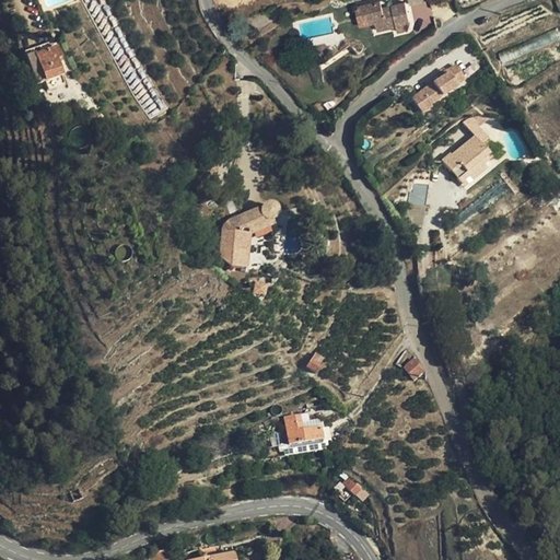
[(380,2),(364,6),(369,24),(375,23),(377,32),(393,27),(392,25),(396,24),(396,26),(398,32),(407,30),(405,23),(409,22),(405,3),(382,9),(380,2)]
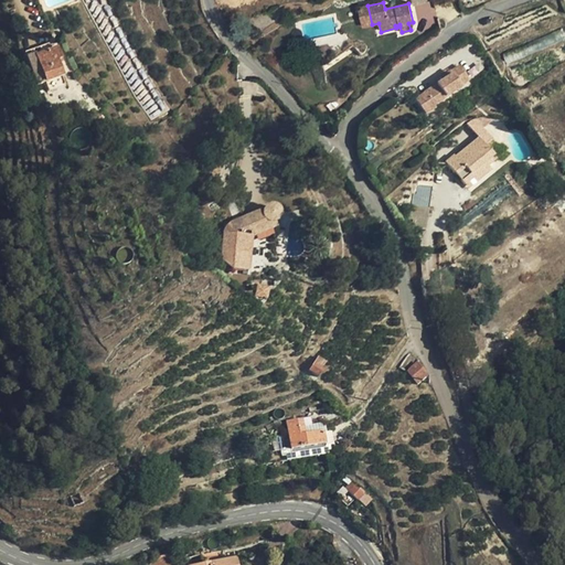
[(372,24),(368,6),(359,8),(362,27),(372,24)]
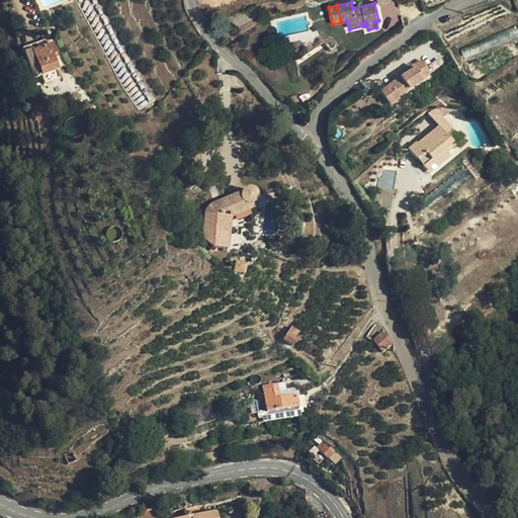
[(51,57),(55,56),(51,46),(32,53),(40,77),(57,71),(53,60),(51,57)]
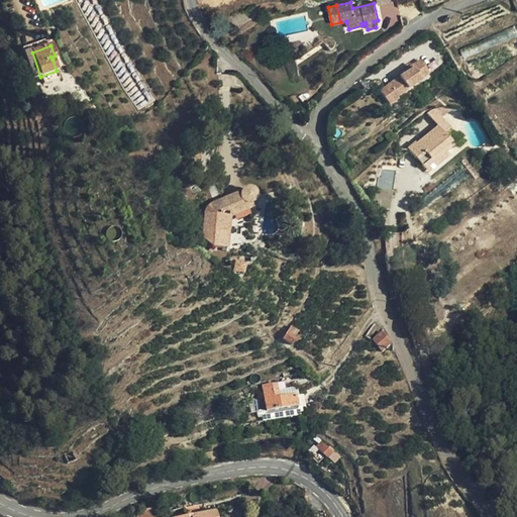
[(388,87),(380,92),(389,105),(397,99),(396,97),(422,80),(421,78),(428,74),(421,61),(413,66),(412,65),(402,71),(405,74),(388,86),(388,87)]
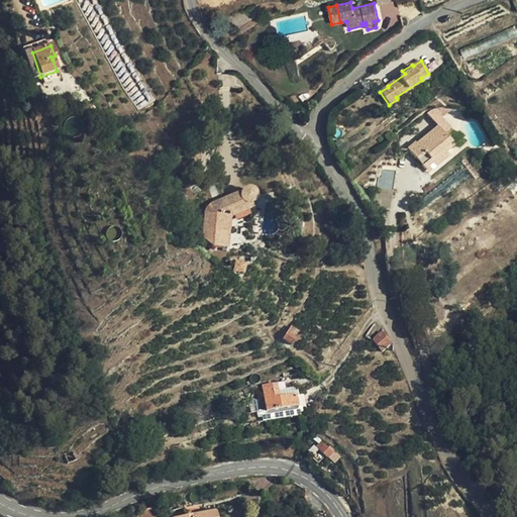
[(57,71),(40,77),(42,81),(59,76),(57,71)]
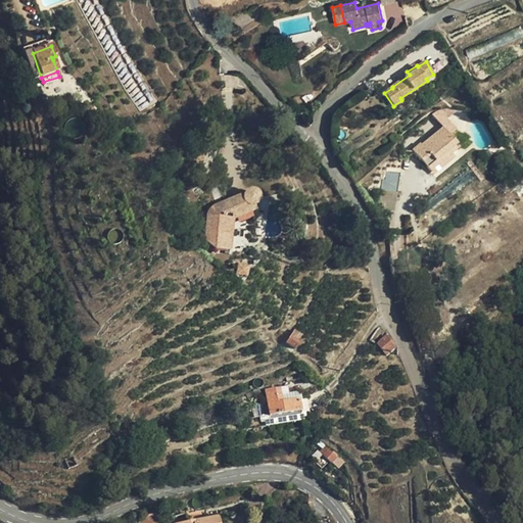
[(443,108),(441,109),(448,116),(449,119),(453,109),(452,108),(447,107),(445,107),(444,108),(443,108)]
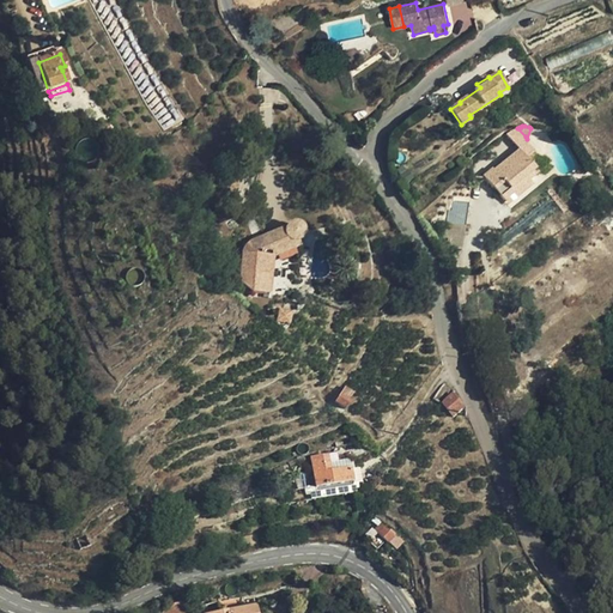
[(526,137),(517,128),(514,128),(508,133),(516,144),(526,137)]
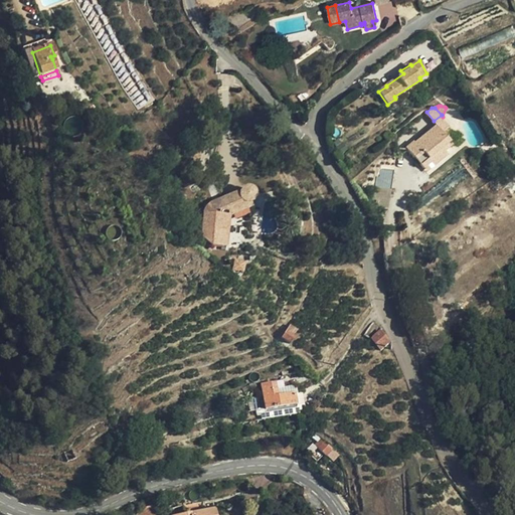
[(443,118),(443,117),(442,115),(434,121),(437,125),(448,138),(450,126),(443,118)]
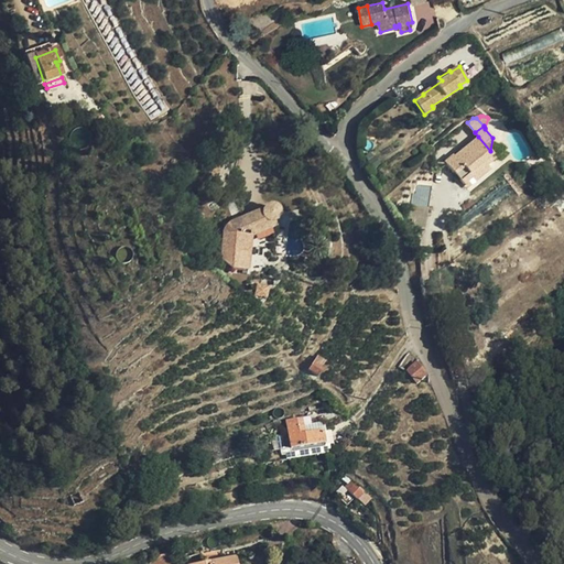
[(478,137),(455,155),(456,158),(447,164),(464,185),(487,165),(496,159),(490,151),(478,137)]
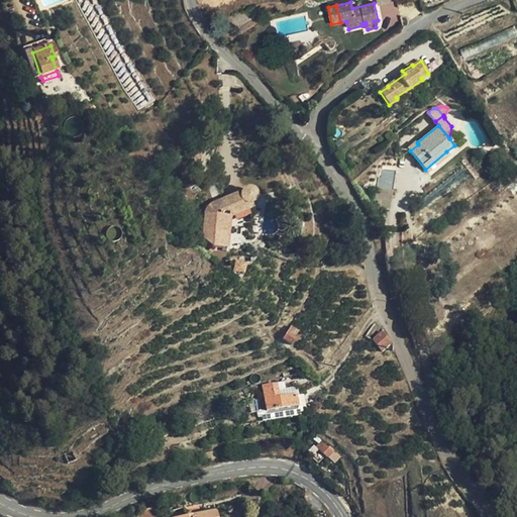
[(195,142),(191,150),(200,154),(204,146),(195,142)]
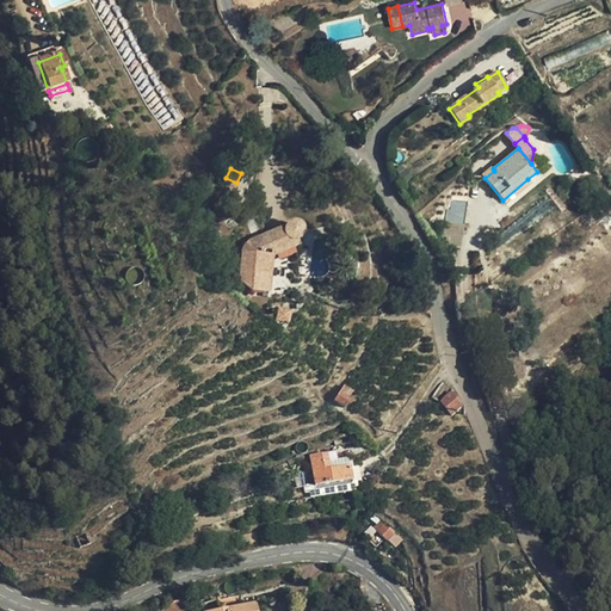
[(494,171),(493,168),(483,177),(485,178),(494,171)]
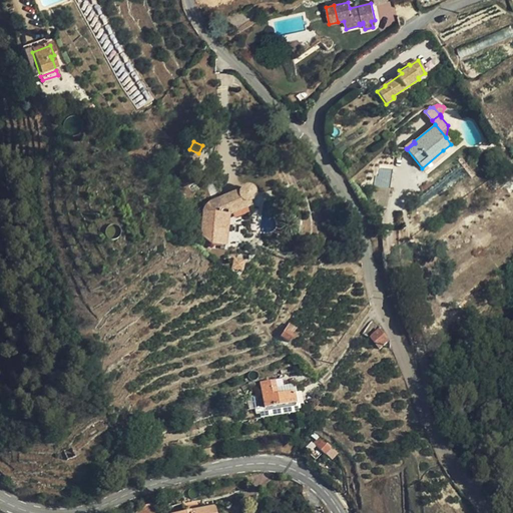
[(198,153),(189,149),(183,163),(194,168),(198,153)]
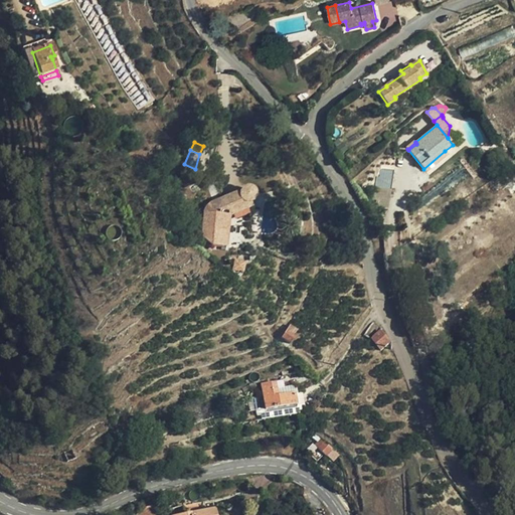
[(445,151),(423,169),(426,172),(449,155),(445,151)]
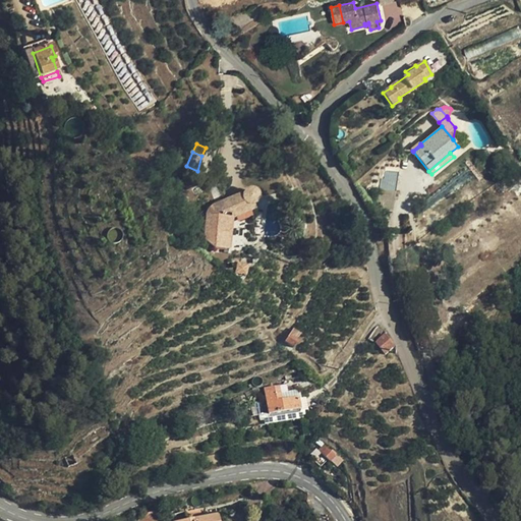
[(383,169),(380,190),(396,192),(399,172),(383,169)]
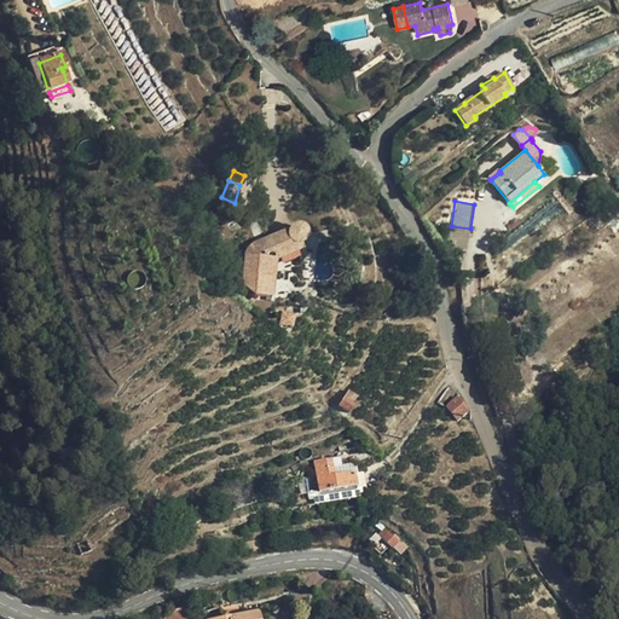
[(289,231),(260,242),(255,243),(253,246),(250,247),(248,250),(247,252),(246,255),(244,256),(242,284),(254,295),(271,298),(275,260),(302,249),(300,244),(301,243),(302,243),(304,242),(304,241),(305,241),(305,238),(306,237),(305,236),(306,235),(306,233),(305,233),(305,232),(304,230),(302,229),(301,227),(300,227),(299,227),(298,226),(296,226),(295,227),(293,227),(290,229),(289,230),(289,231)]
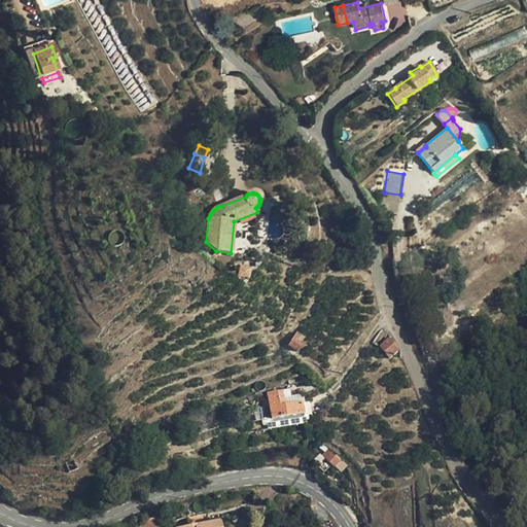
[(400,195),(384,192),(382,201),(398,204),(400,195)]
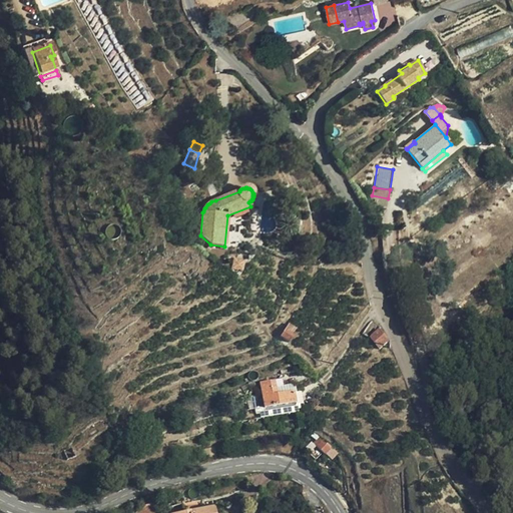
[(289,324),(280,337),(289,343),(294,337),(291,335),(296,330),(289,324)]
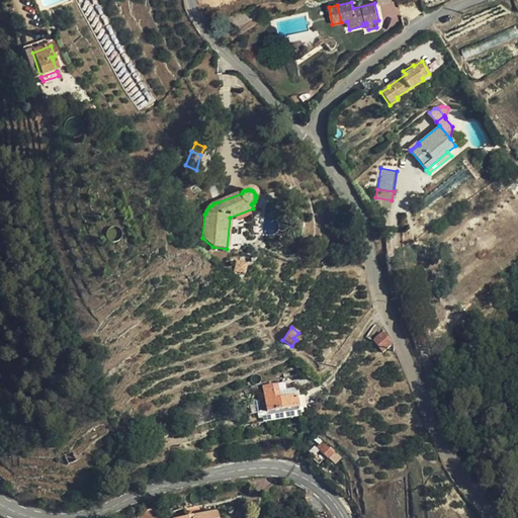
[(375,343),(382,333),(374,341),(375,343)]
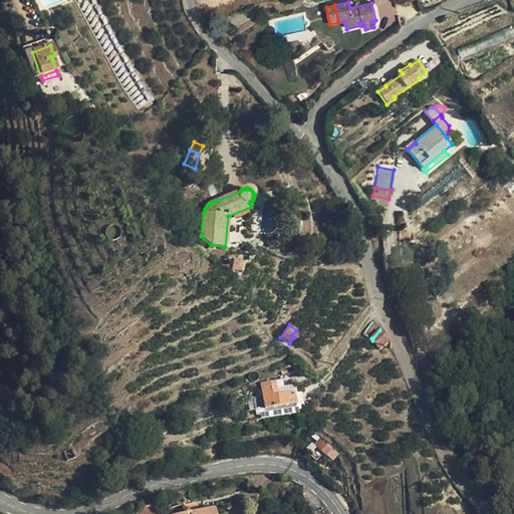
[(380,350),(390,342),(379,330),(372,340),(380,350)]
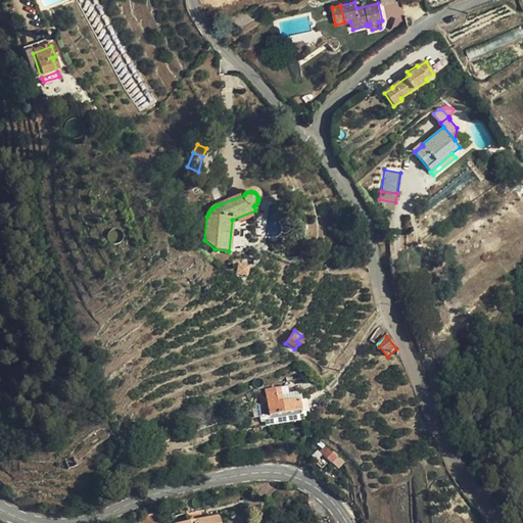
[(277,396),(275,388),(265,389),(269,416),(302,411),(300,399),(283,401),(282,395),(277,396)]
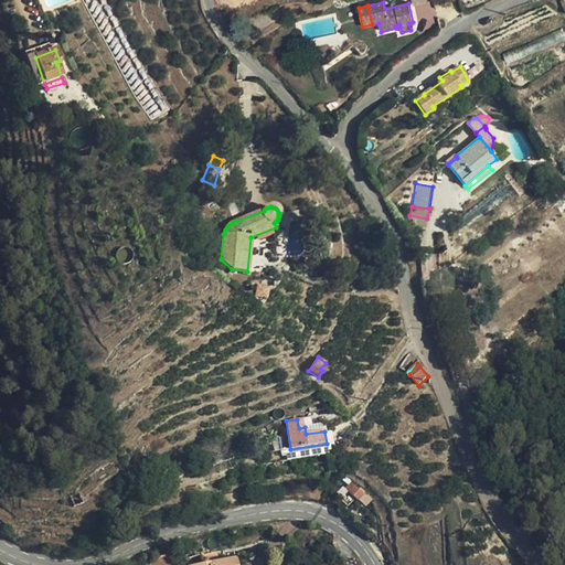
[(323,424),(305,427),(306,434),(324,432),(323,424)]
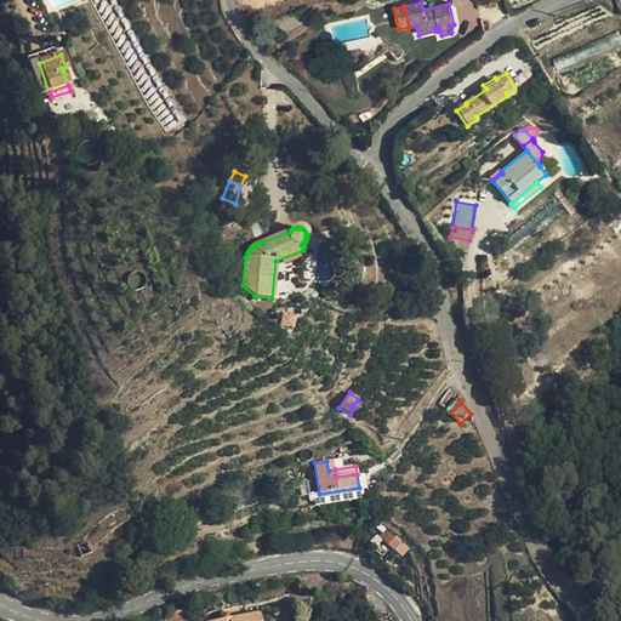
[(386,529),(383,531),(388,535),(383,539),(394,550),(400,542),(386,529)]
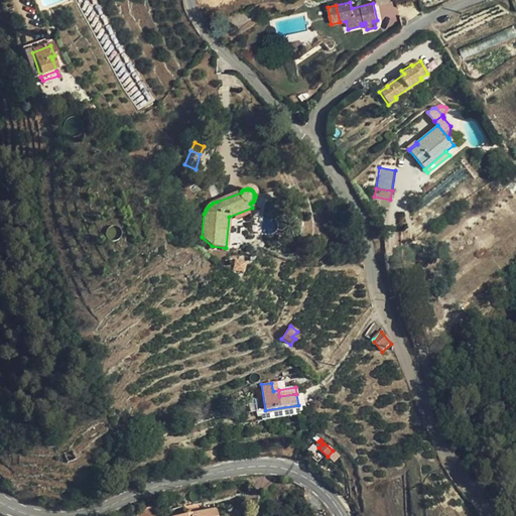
[(156,515),(153,506),(135,512),(136,515),(156,515)]
